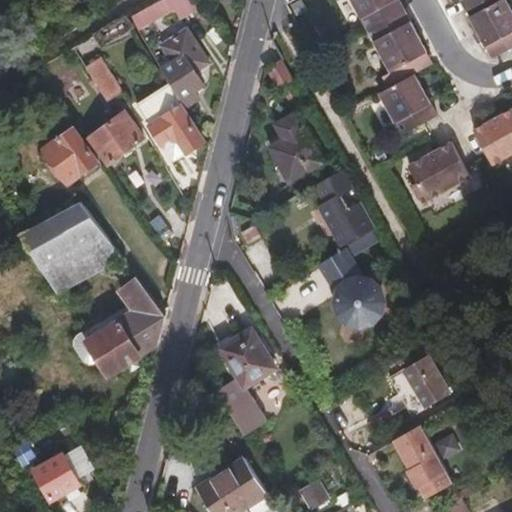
[(160,0),(131,17),(139,31),(176,10),(181,20),(195,11),(189,0),(160,0)]
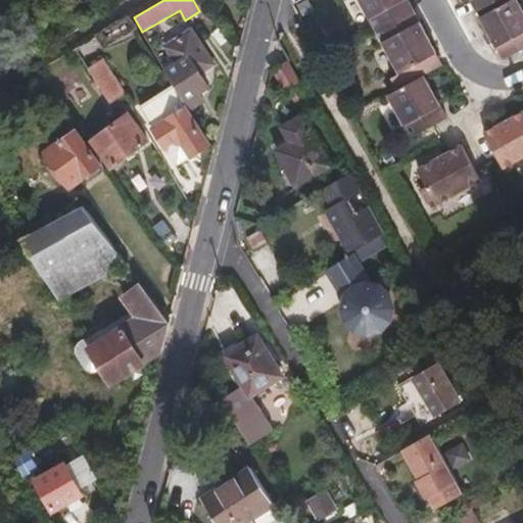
[(407,0),(359,0),(376,30),(412,9),(407,0)]
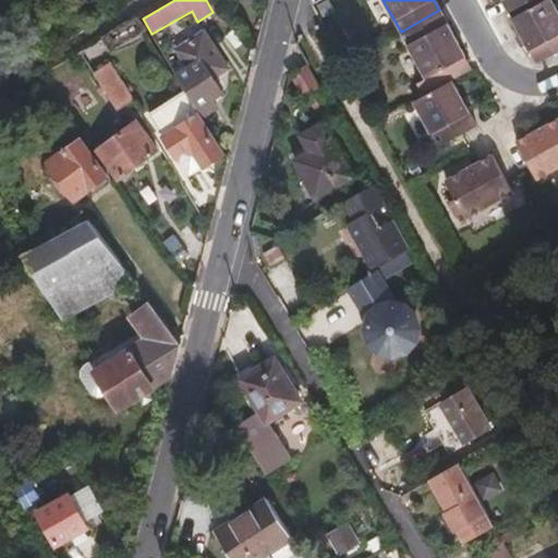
[(494,0),(496,3),(500,0),(508,13),(532,0),(494,0)]
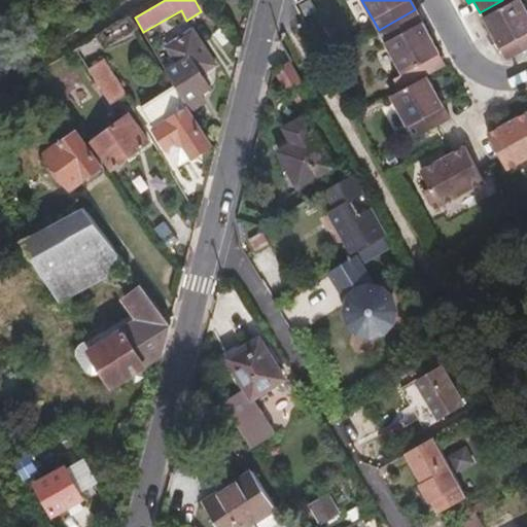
[(526,49),(526,12),(520,0),(516,0),(483,18),(499,47),(506,61),(526,49)]
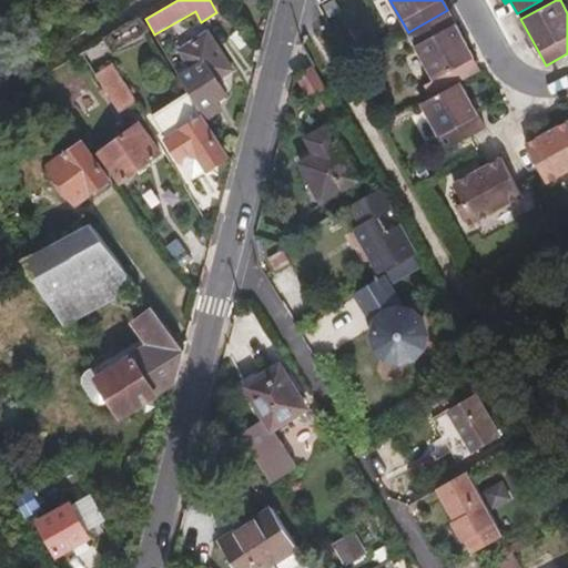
[(447,10),(408,32),(436,82),(474,61),(447,10)]
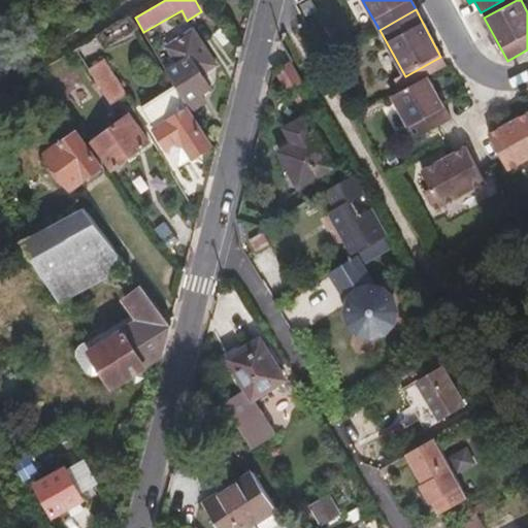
[(180,65),(168,72),(177,88),(190,105),(192,110),(207,101),(203,94),(211,89),(203,74),(216,66),(194,31),(169,47),(180,65)]
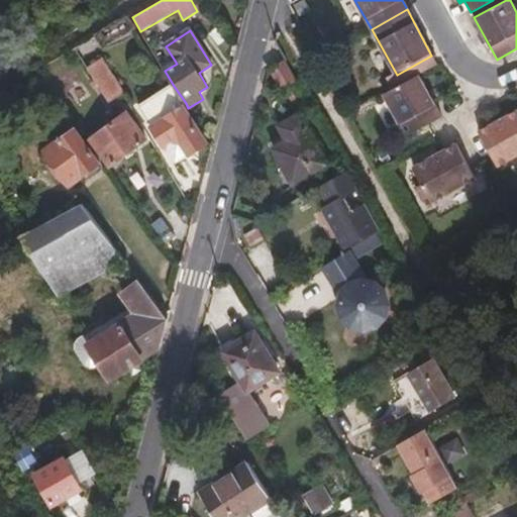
[(89,40),(97,53),(110,44),(103,33),(89,40)]
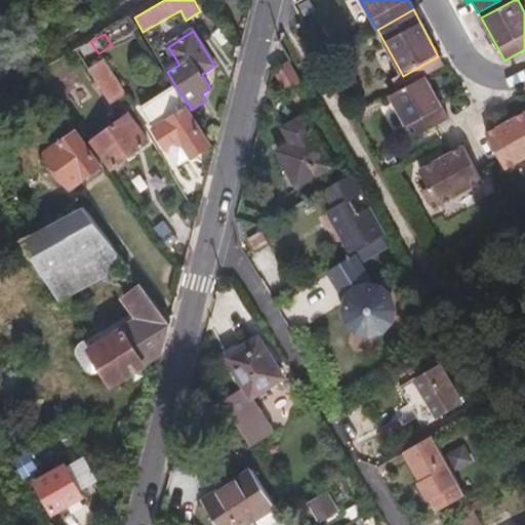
[(438,56),(403,76),(393,81),(400,92),(425,79),(444,68),(438,56)]
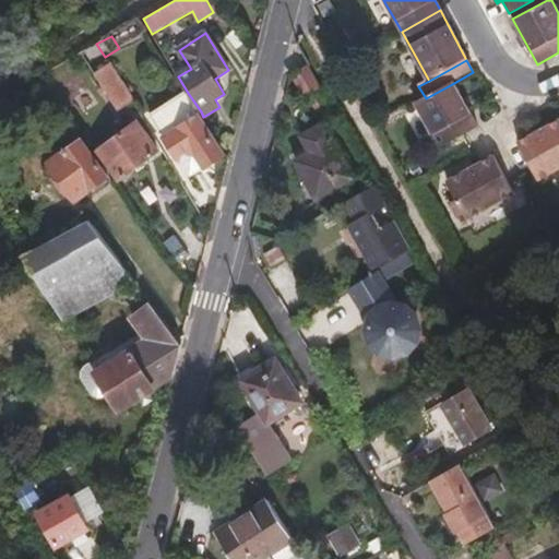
[(119,114),(134,103),(108,62),(93,72),(119,114)]
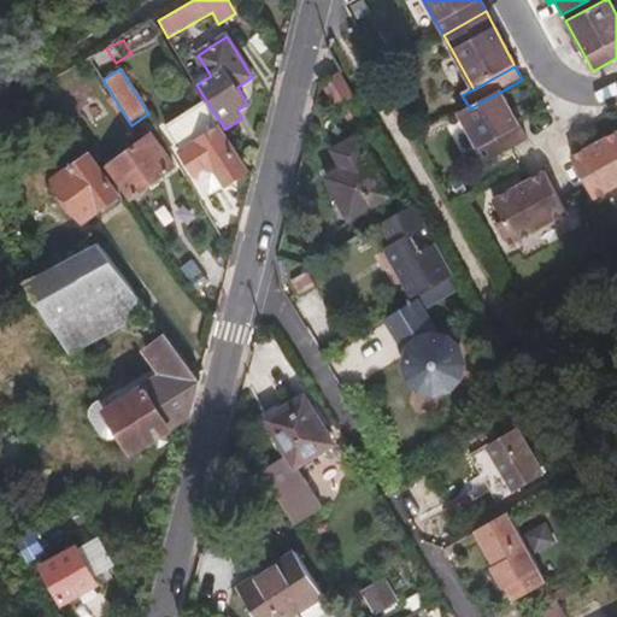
[(358,100),(341,70),(322,82),(339,111),(358,100)]
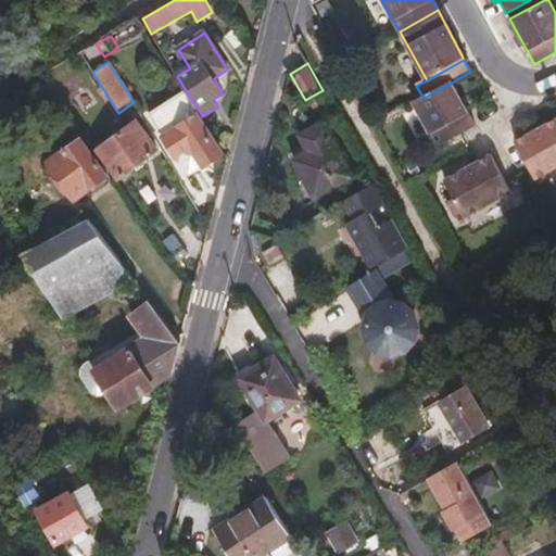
[(424,98),(412,104),(437,149),(460,135),(472,128),(450,84),(424,98)]
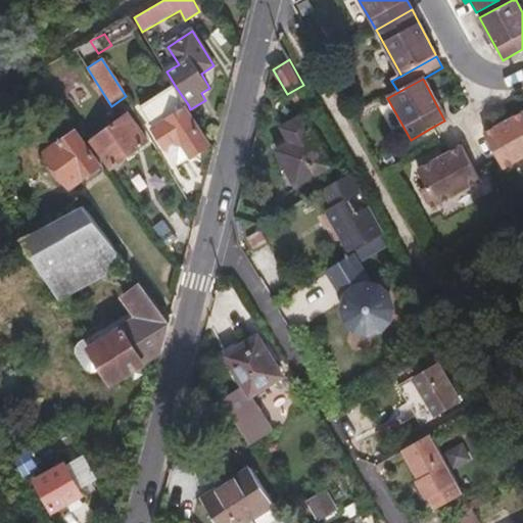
[(188,104),(176,87),(143,108),(178,165),(208,146),(185,106),(188,104)]
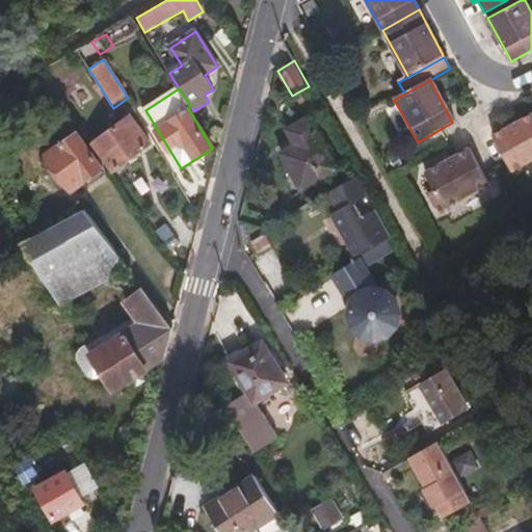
[(129,116),(96,141),(116,169),(150,145),(129,116)]
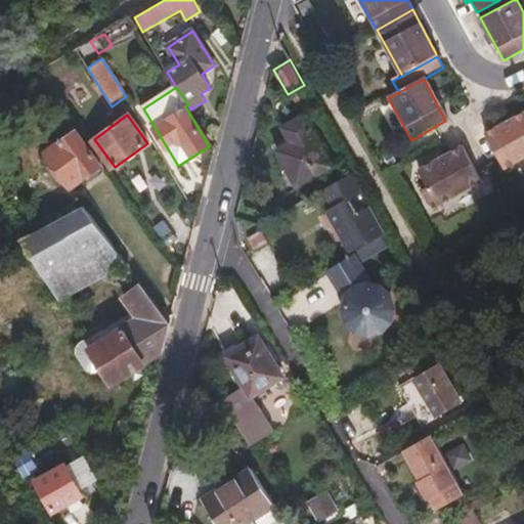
[(523,115),(485,135),(506,172),(523,161),(523,115)]
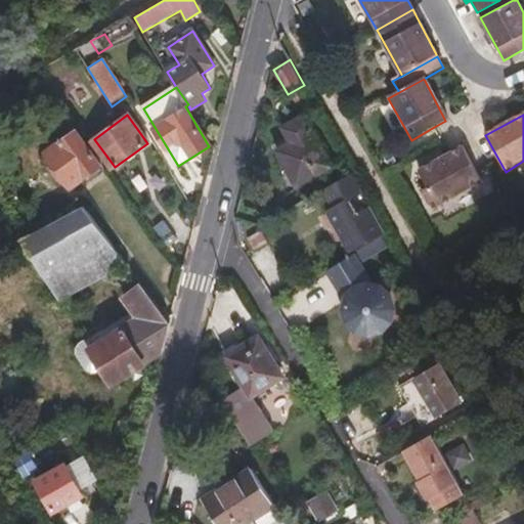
[(305,116),(284,127),(292,142),(278,150),(288,168),(286,171),(285,175),(290,185),(297,186),(332,167),(305,116)]
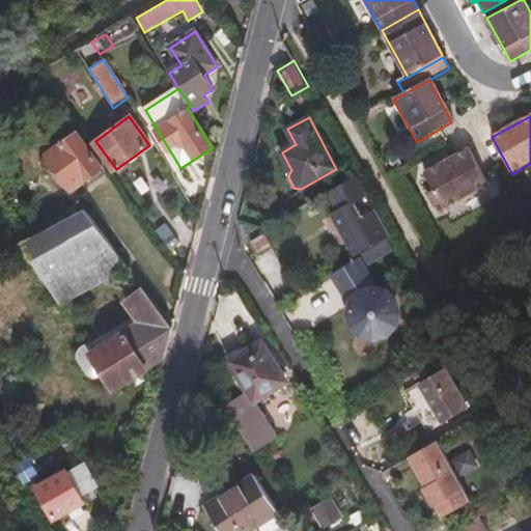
[(40,160),(53,176),(60,171),(68,182),(75,190),(103,168),(77,132),(40,160)]
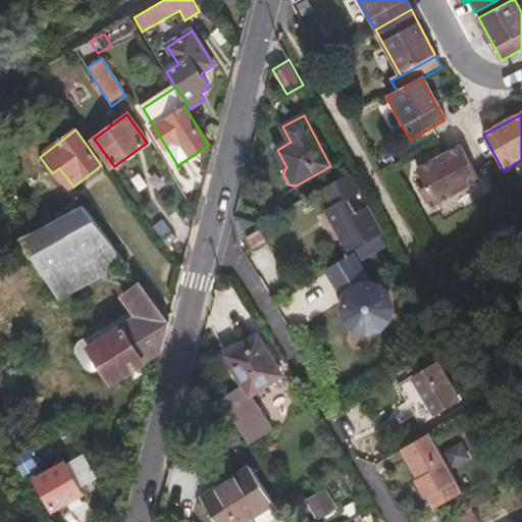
[(461,147),(416,171),(436,208),(480,184),(461,147)]
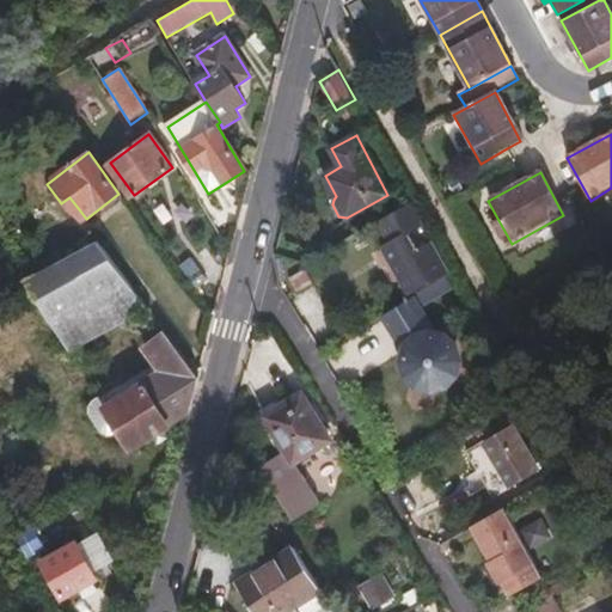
[(69,197),(61,203),(71,216),(79,209),(69,197)]
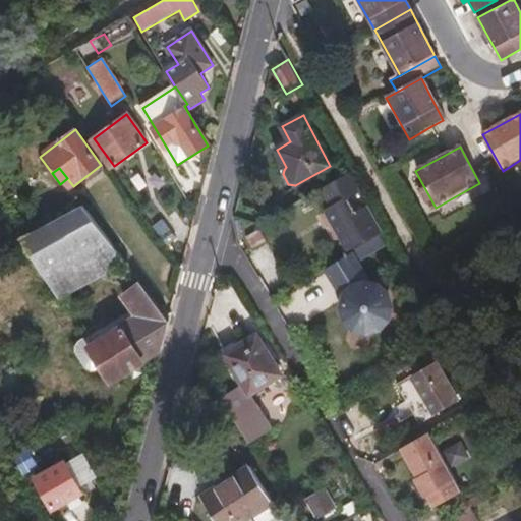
[(350,173),(322,188),(331,206),(325,210),(349,252),(384,234),(368,207),(356,214),(348,199),(360,192),(350,173)]
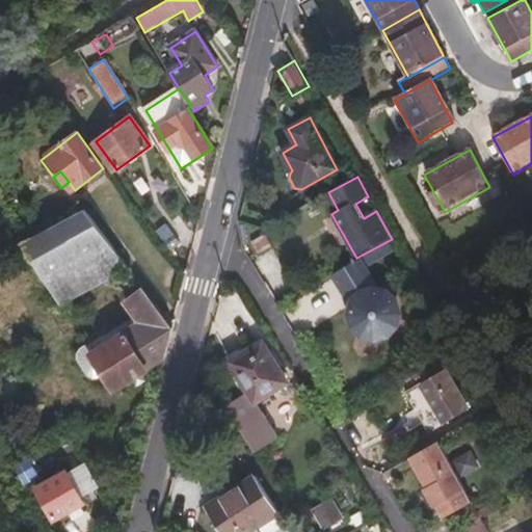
[(23,243),(59,302),(127,266),(85,210),(28,240),(23,243)]
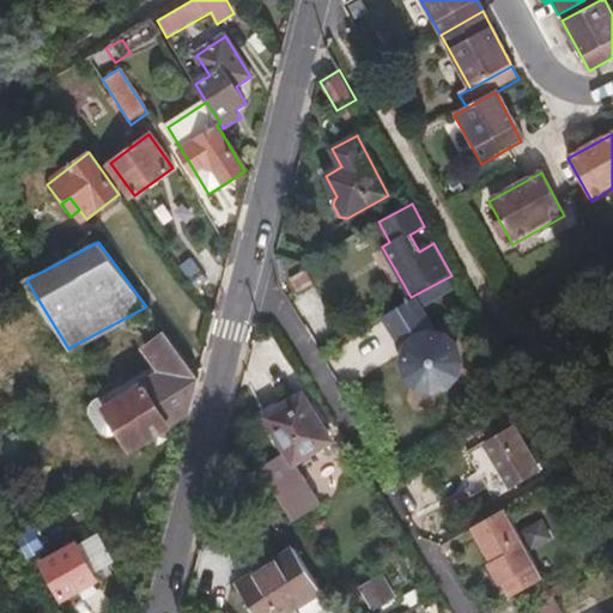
[(307,271),(291,279),(297,295),(315,285),(307,271)]
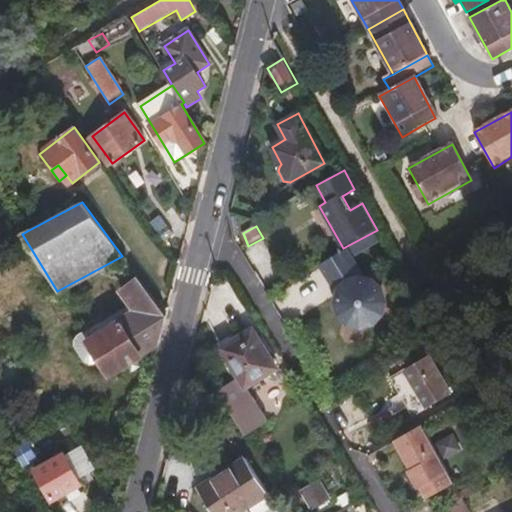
[(373,234),(352,247),(357,256),(379,243),(373,234)]
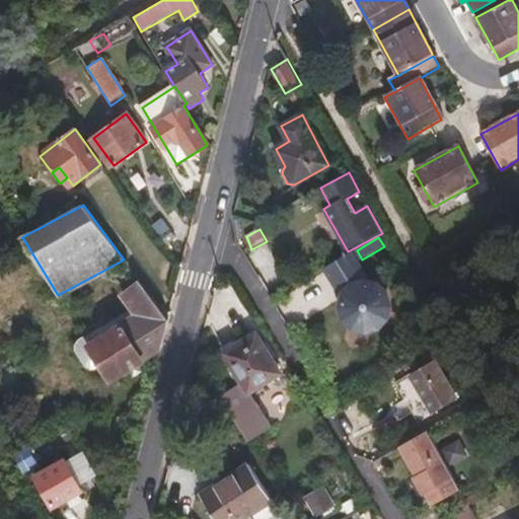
[(349,251),(323,268),(342,297),(340,307),(344,319),(353,328),(366,330),(378,326),(386,317),(389,305),(385,292),(377,284),(367,283),(349,251)]
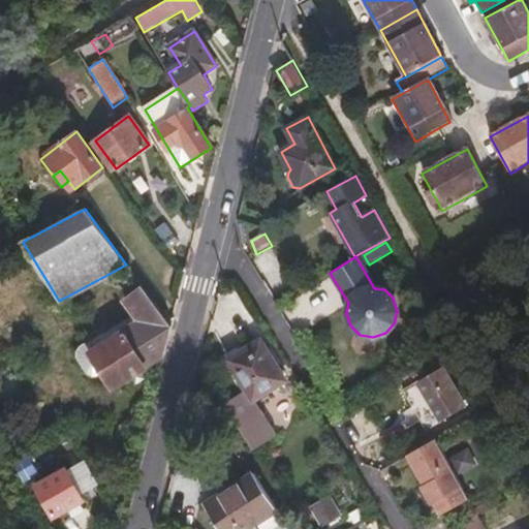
[(172,325),(143,287),(125,300),(142,321),(92,351),(114,387),(106,392),(115,404),(145,385),(149,379),(150,373),(148,366),(164,356),(172,325)]
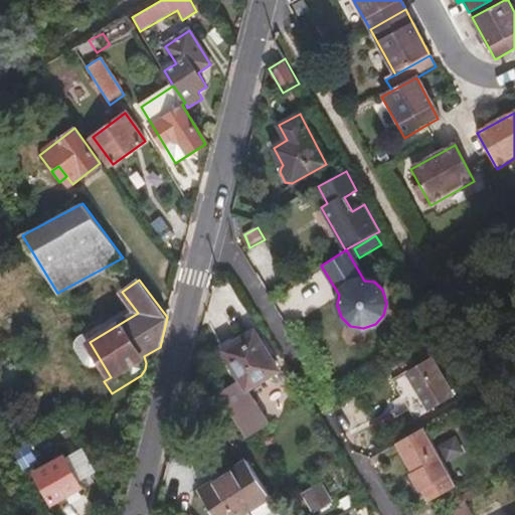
[(254,331),(223,350),(241,379),(247,390),(265,379),(278,370),(254,331)]
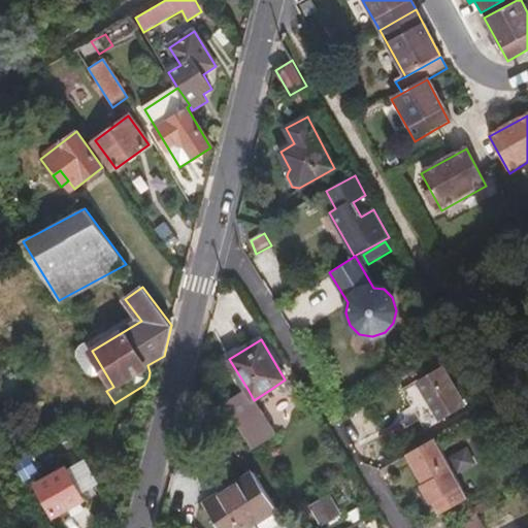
[(419,381),(441,419),(465,404),(442,366),(419,381)]
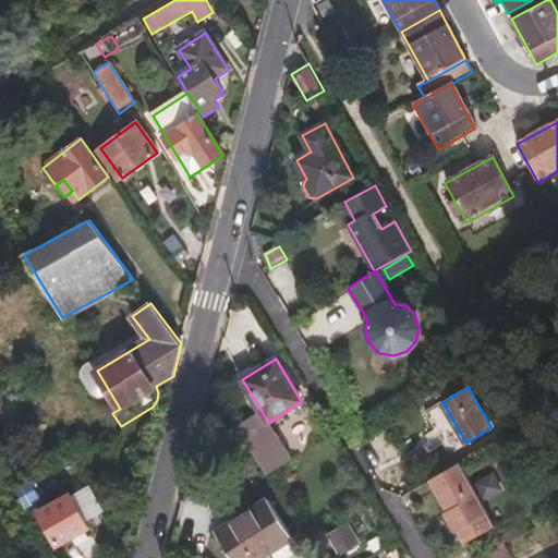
[(310,448),(287,411),(268,423),(262,411),(238,425),(268,473),(310,448)]
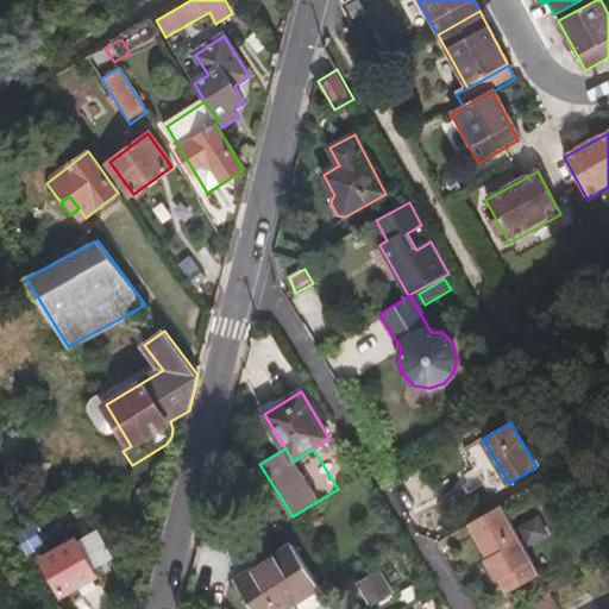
[(502,504),(469,523),(489,559),(488,562),(496,577),(504,571),(513,585),(540,570),(502,504)]
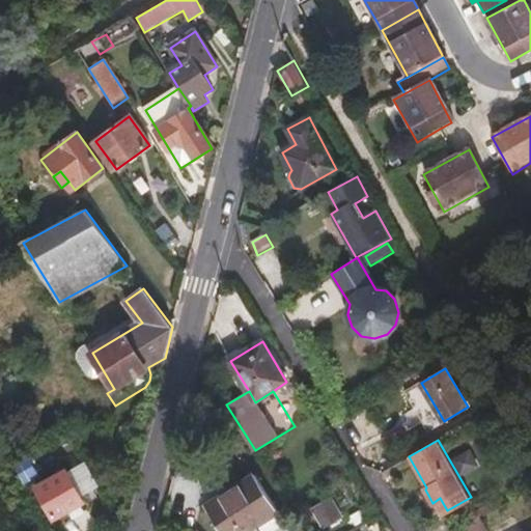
[(15,464),(26,483),(39,475),(29,456),(15,464)]
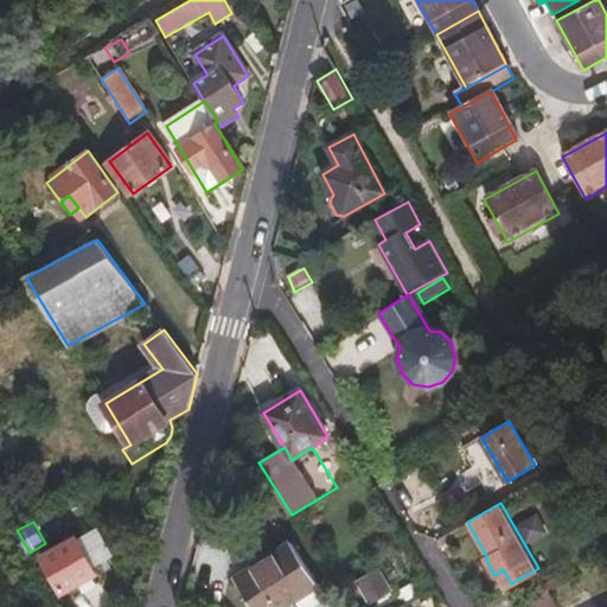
[(76,538),(43,557),(63,593),(95,574),(76,538)]
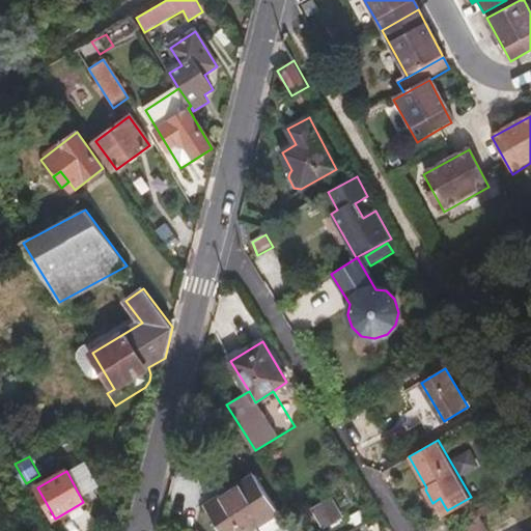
[(255,474),(206,505),(222,530),(250,530),(279,512),(255,474)]
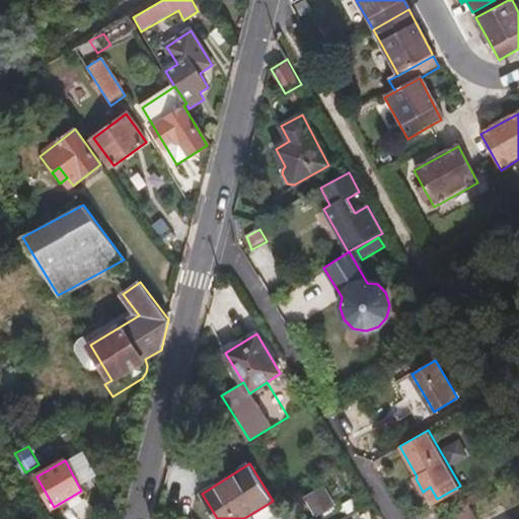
[(324,486),(306,496),(318,516),(337,505),(324,486)]
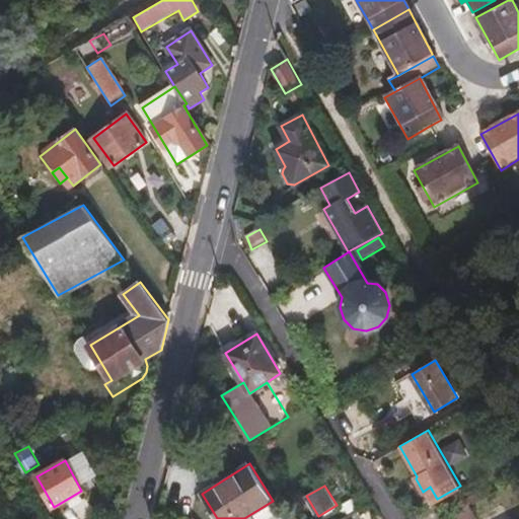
[(430,487),(423,492),(430,504),(437,499),(430,487)]
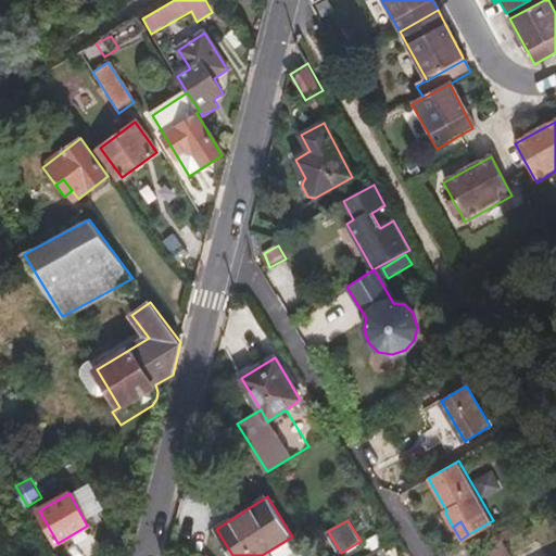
[(512,555),(513,555),(505,542),(482,555),(512,555)]
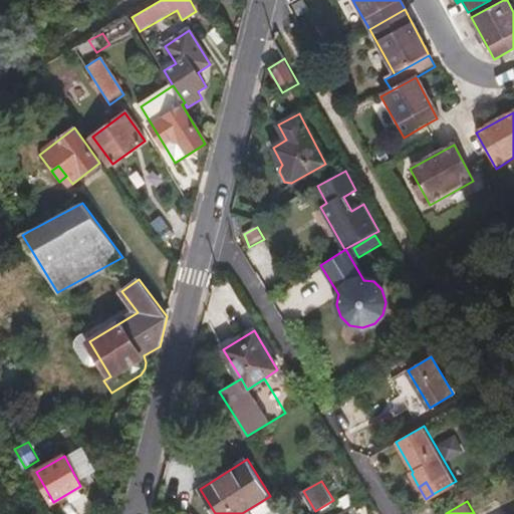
All buildings are outlined.
